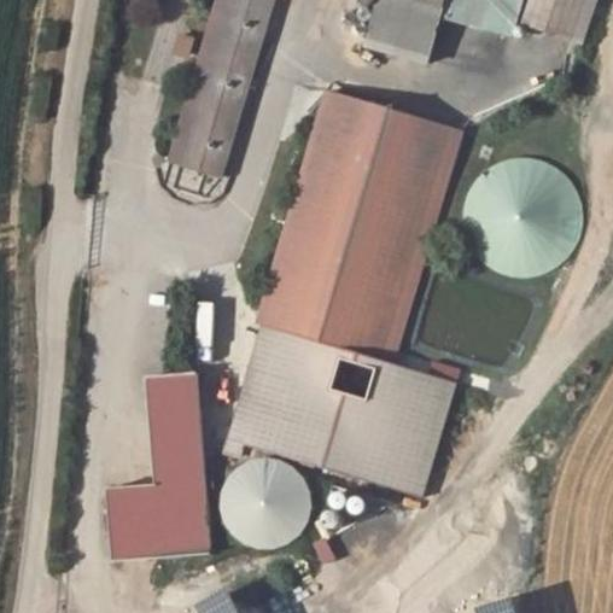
[(214,0),(163,156),(174,158),(226,0),(214,0)]
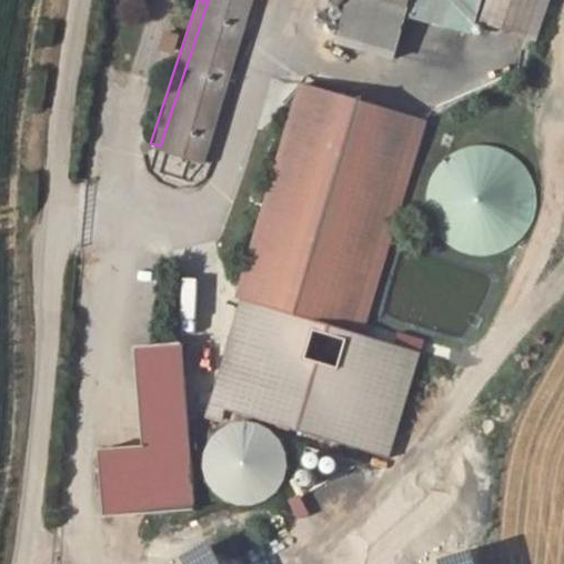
[(208,0),(160,145),(202,162),(253,0),(208,0)]
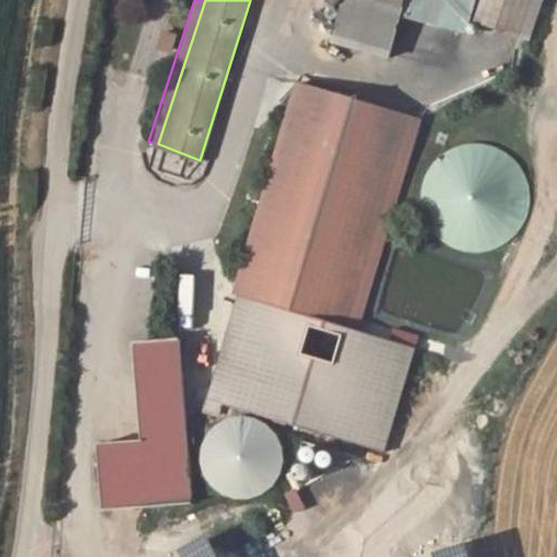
[(408,1),(404,0),(351,0),(347,18),(399,32),(408,1)]
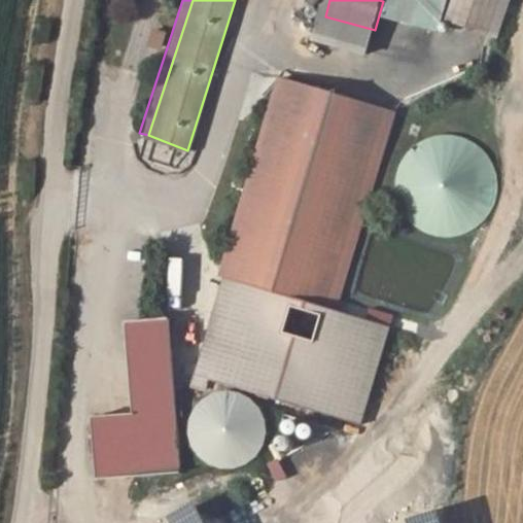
[(456,0),(453,12),(502,28),(511,0),(456,0)]
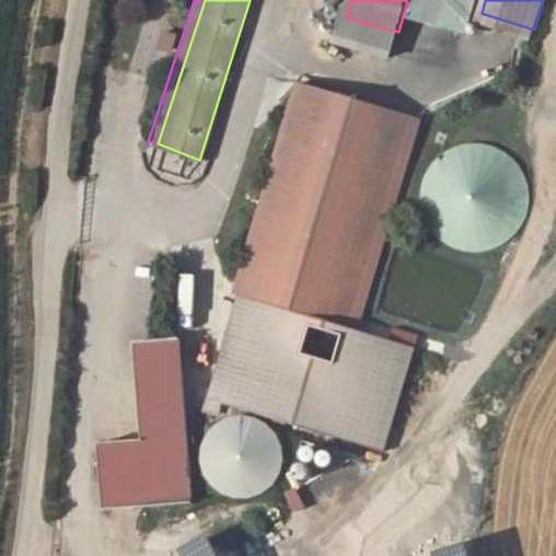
[(176,46),(176,27),(160,26),(159,45),(176,46)]
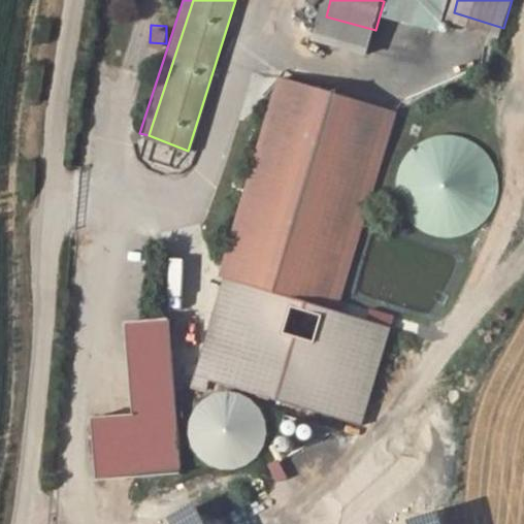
[(345,78),(334,74),(327,92),(337,96),(345,78)]
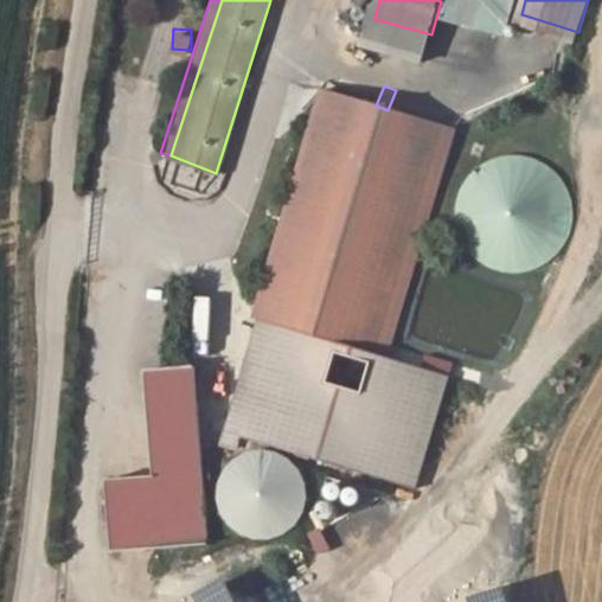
[(324,90),(256,320),(377,354),(442,123),(388,110),(376,106),(324,90)]
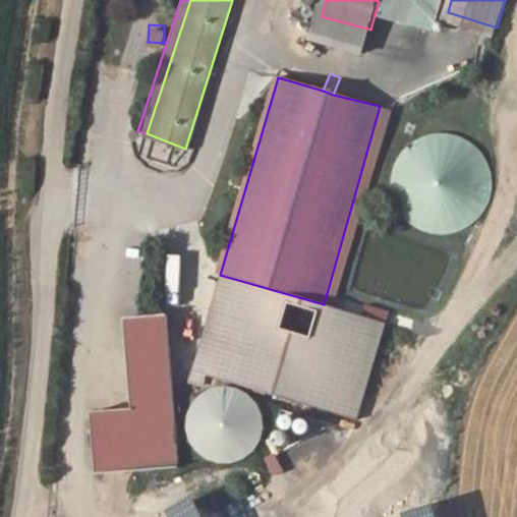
[(396,225),(484,226),(486,138),(397,136),(396,225)]
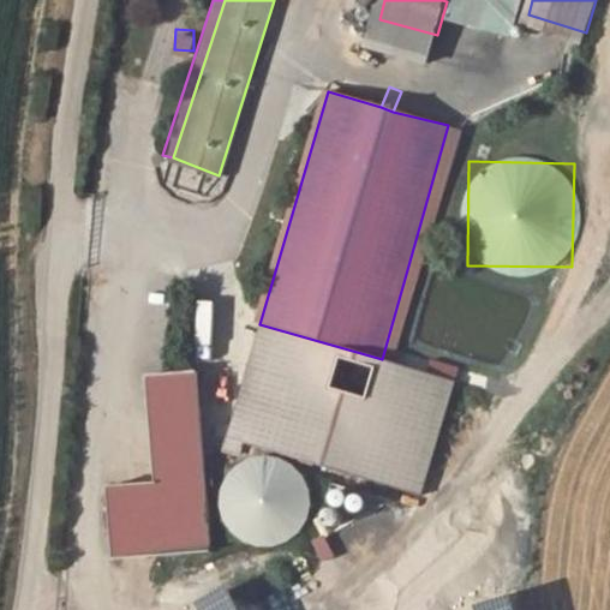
[(190,299),(189,344),(204,344),(205,300),(190,299)]
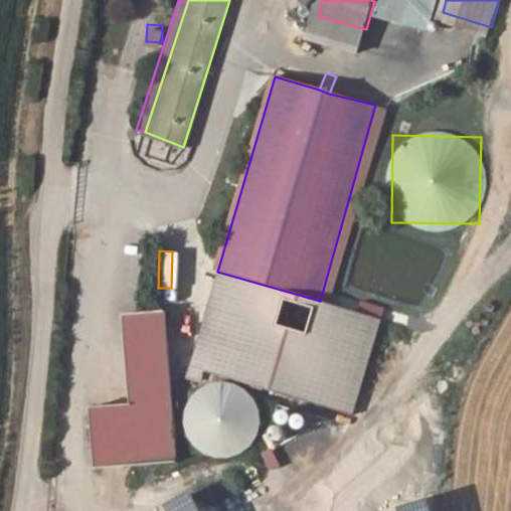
[(380,318),(320,301),(217,272),(190,365),(353,412),(380,318)]
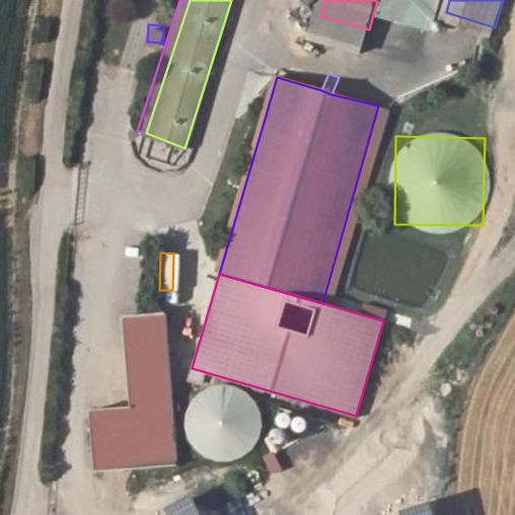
[(91,414),(97,475),(179,467),(164,315),(122,319),(131,410),(91,414)]
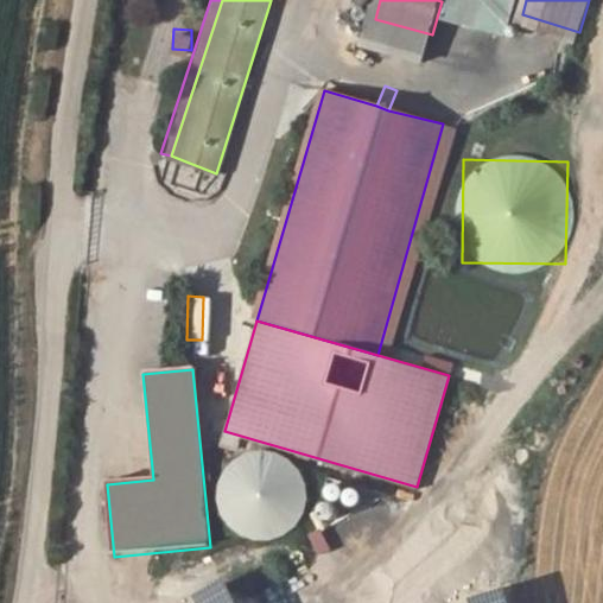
[(311,468),(230,444),(209,516),(291,540),(311,468)]
